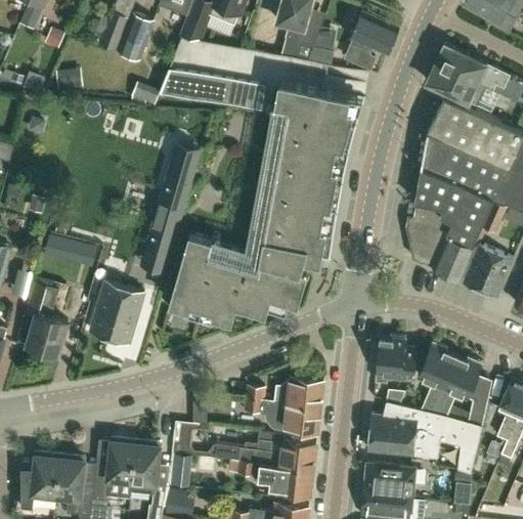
[(29,0),(28,4),(18,26),(33,32),(46,0),(29,0)]
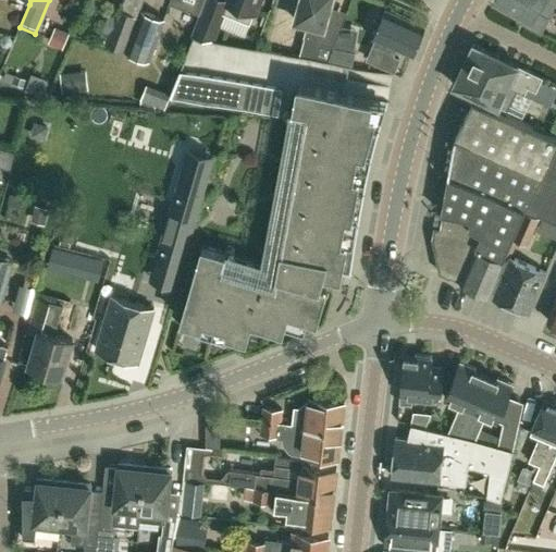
[(125,0),(119,14),(116,13),(104,48),(124,56),(144,0),(125,0)]
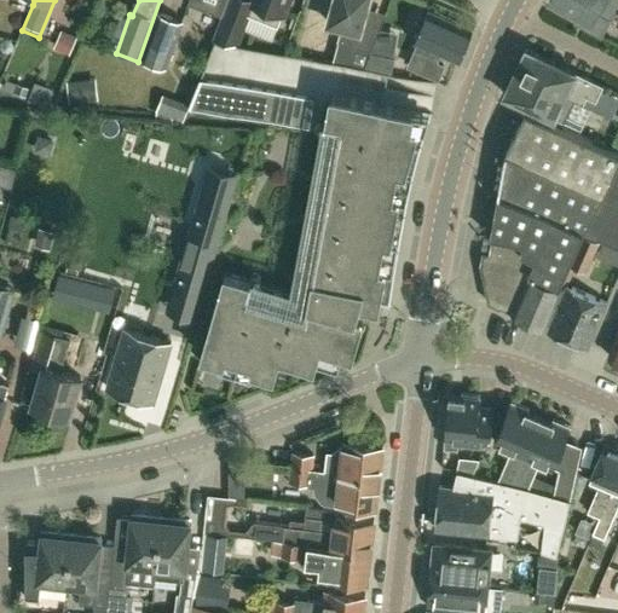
[(232,0),(231,0),(213,47),(234,51),(246,21),(277,32),(281,19),(282,19),(289,0),(250,0),(249,6),(232,0)]
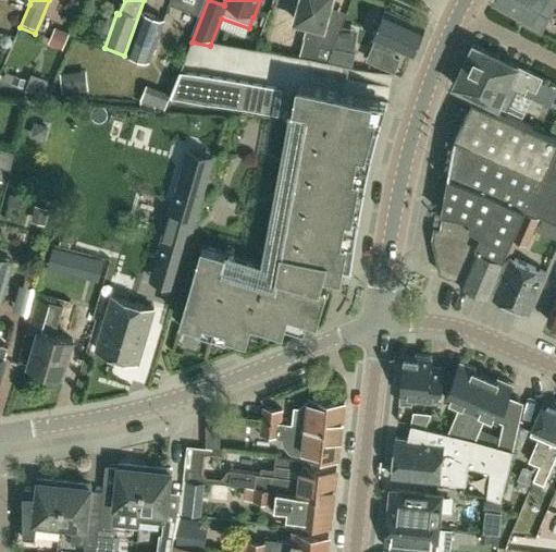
[(304,43),(333,51),(334,48),(343,25),(325,21),(331,0),(300,0),(294,24),(307,28),(304,43)]
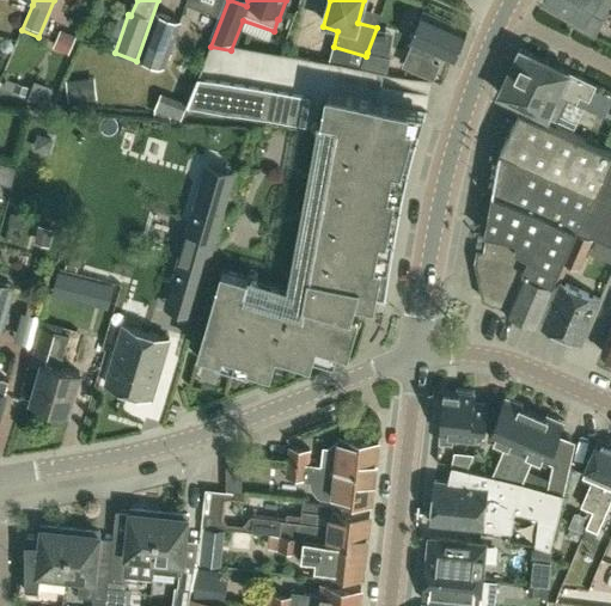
[(588,17),(597,0),(543,0),(542,4),(570,18),(566,26),(591,40),(600,24),(588,17)]
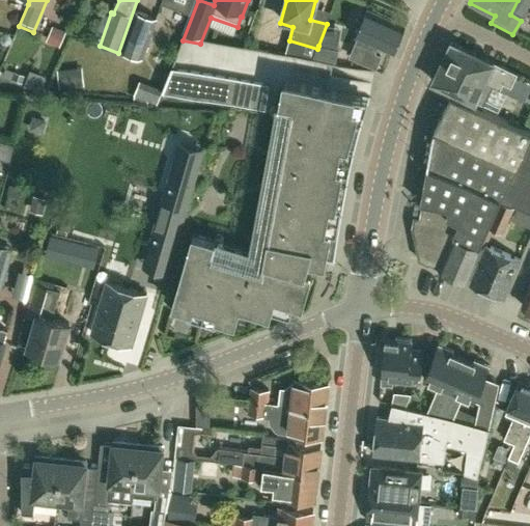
[(351,53),(349,59),(374,71),(379,59),(368,54),(371,47),(392,55),(403,28),(366,12),(355,39),(358,40),(353,54),(351,53)]
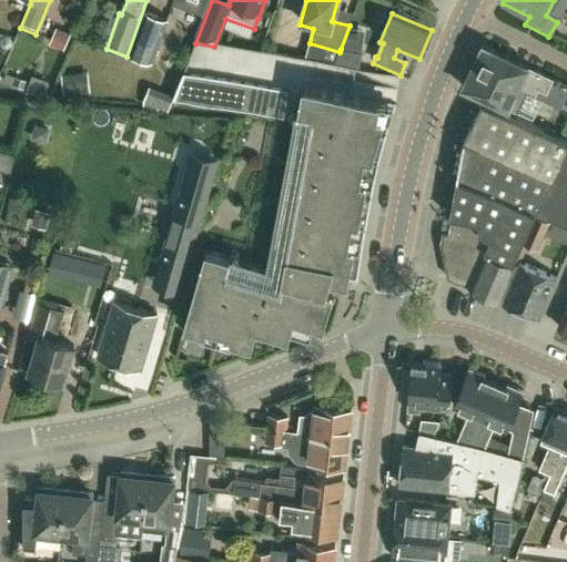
[(129,58),(151,65),(166,23),(143,16),(129,58)]
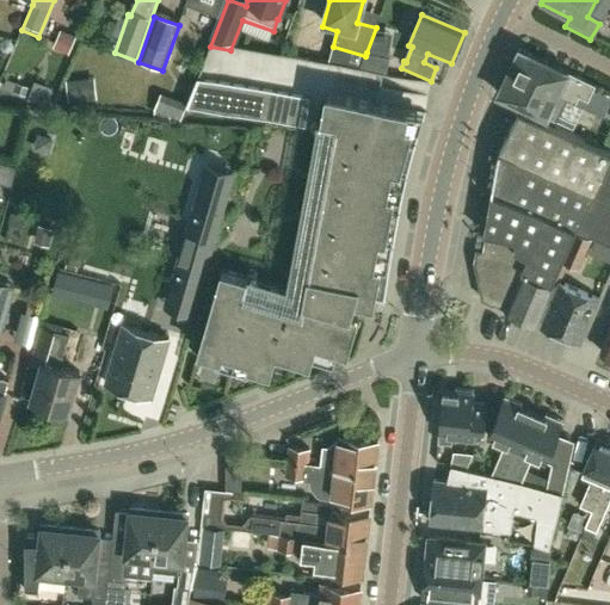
[(367,53),(365,56),(358,74),(381,78),(388,57),(367,53)]
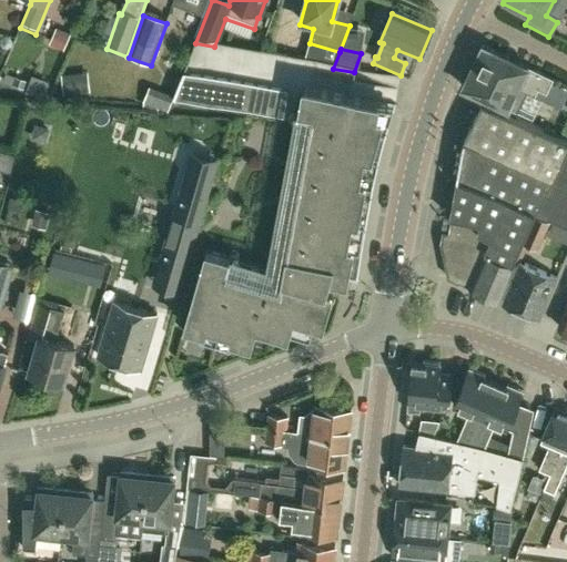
[(482,49),(472,70),(517,92),(534,100),(537,92),(546,96),(553,82),(482,49)]
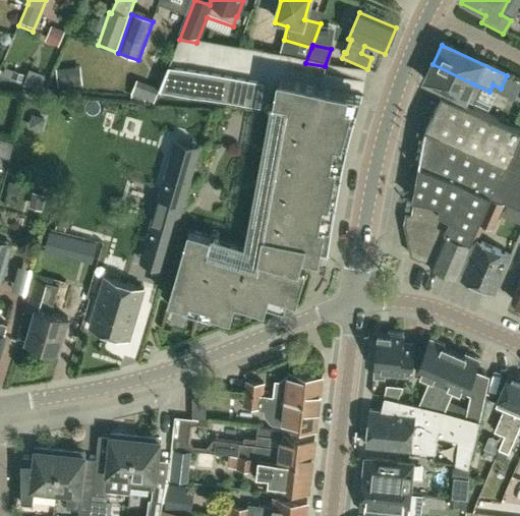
[(469,96),(474,84),(432,64),(423,83),(466,103),(466,104),(473,107),(477,99),(469,96)]
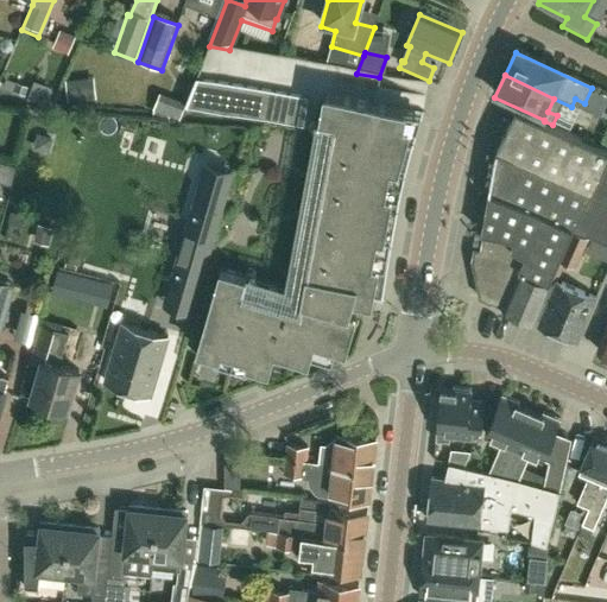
[(308,101),(196,81),(190,109),(303,130),(308,101)]
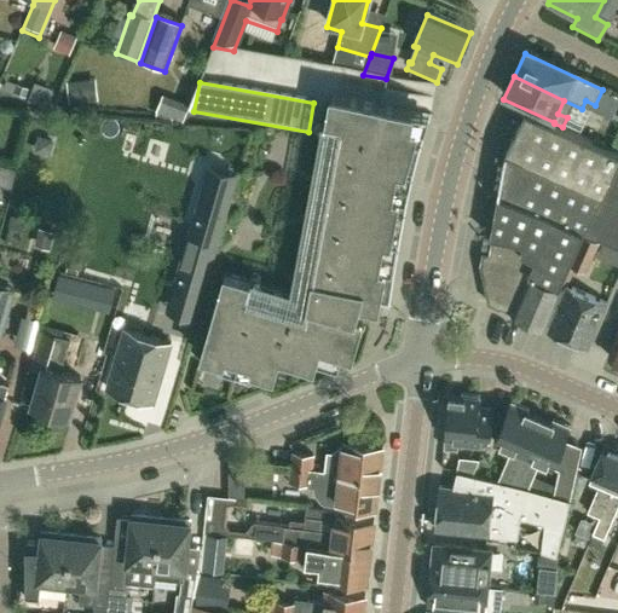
[(422,116),(330,98),(325,125),(339,128),(305,316),(246,299),(250,285),(224,278),(198,366),(270,387),(277,362),(312,371),(319,348),(352,358),(363,322),(356,321),(359,307),(379,311),(391,244),(399,202),(406,174),(421,117),(422,116)]
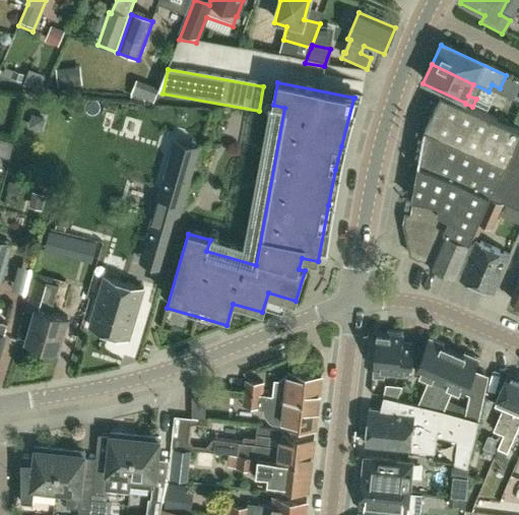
[(489,198),(490,198),(518,210),(518,130),(438,94),(423,130),(410,202),(412,203),(410,216),(404,215),(402,226),(409,258),(415,261),(416,260),(430,267),(429,268),(457,280),(471,247),(467,245),(489,198)]
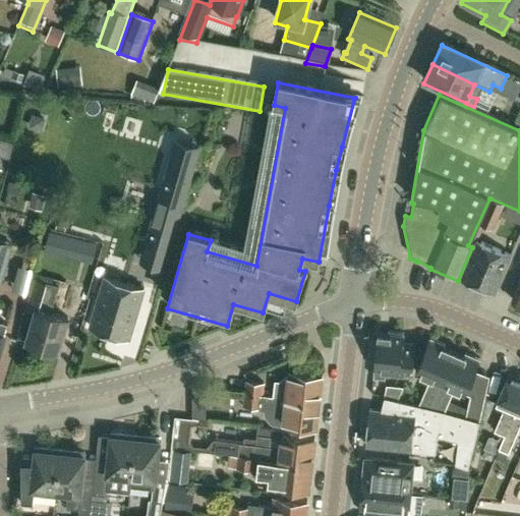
[(147,245),(140,266),(162,272),(168,252),(185,192),(193,163),(171,157),(163,186),(147,245)]
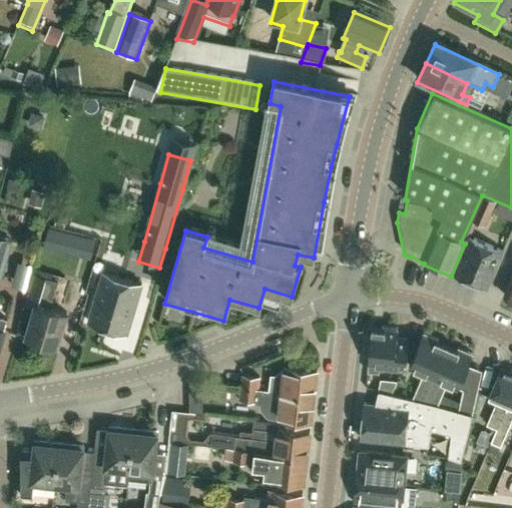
[(482,203),(472,226),(482,231),(493,208),(482,203)]
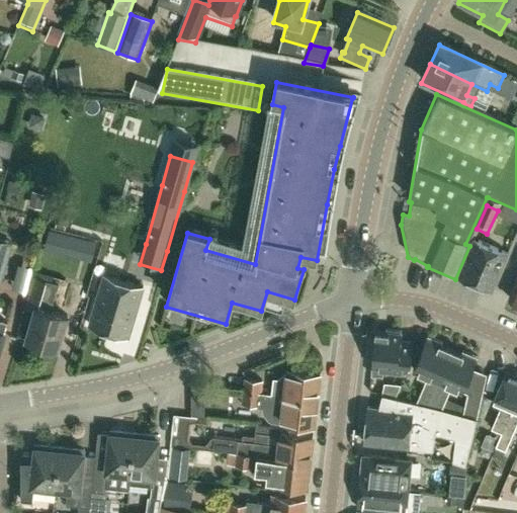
[(89,248),(89,231),(74,231),(74,248),(89,248)]
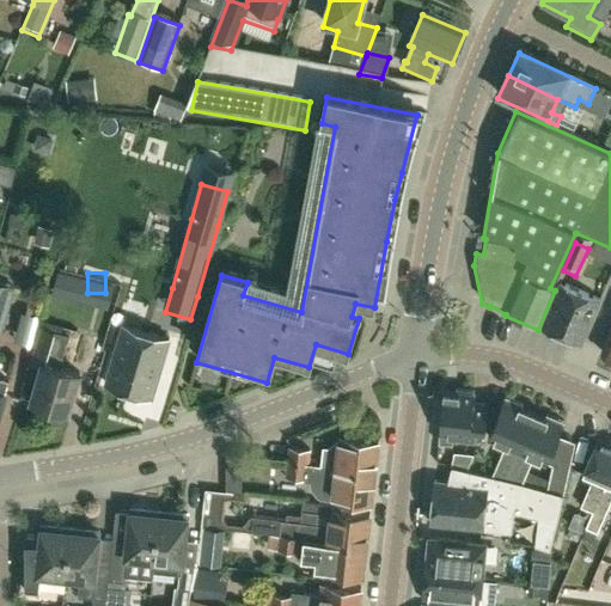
[(65,306),(69,287),(55,283),(50,303),(65,306)]
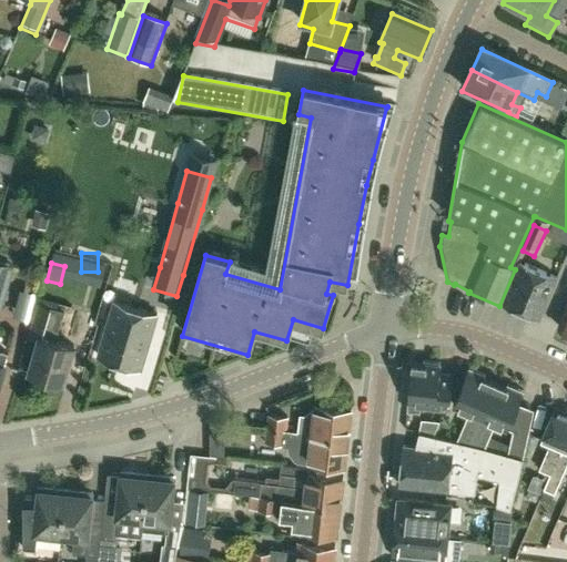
[(0,306),(10,269),(0,266),(0,306)]
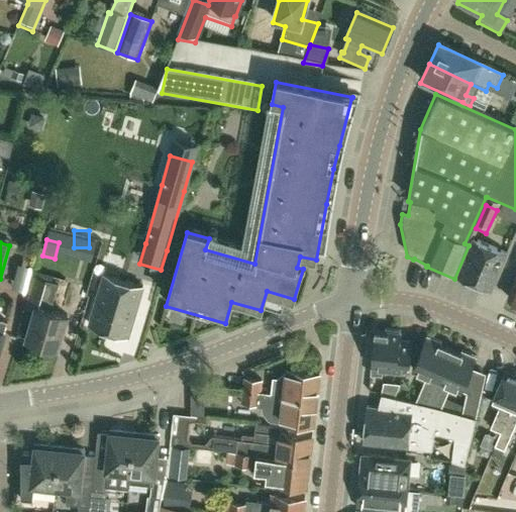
[(490,294),(506,257),(472,242),(455,280),(490,294)]
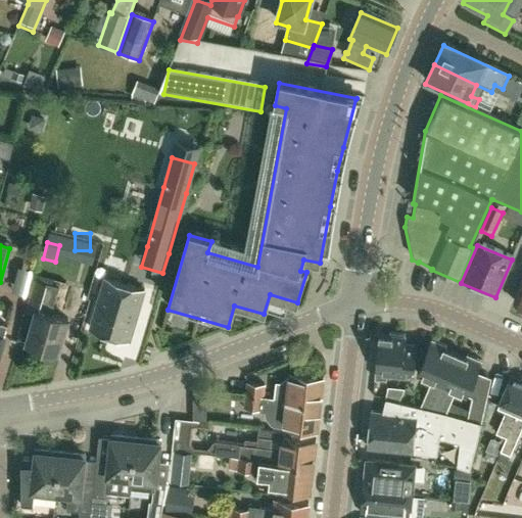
[(93,254),(78,251),(74,267),(88,271),(93,254)]
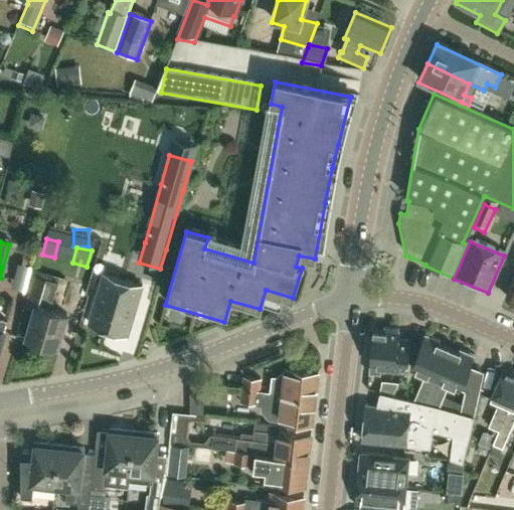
[(127,338),(142,289),(103,277),(88,327),(127,338)]
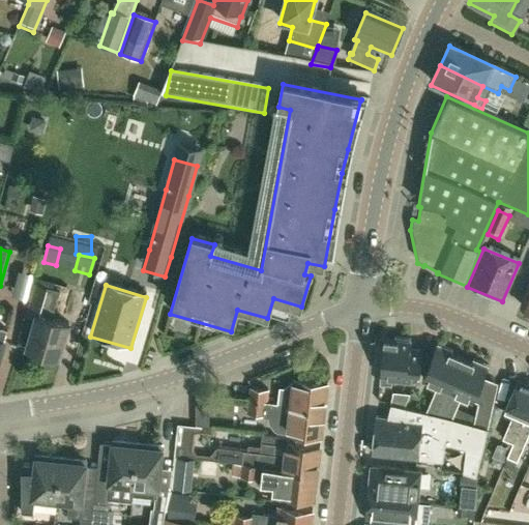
[(528,285),(519,308),(528,312),(528,285)]
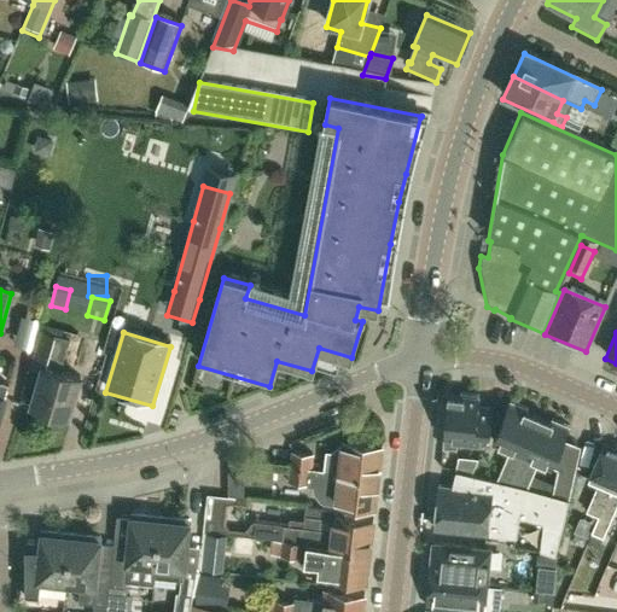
[(29,372),(41,376),(31,409),(51,415),(48,425),(63,430),(65,420),(69,420),(80,382),(60,376),(70,343),(40,334),(29,372)]
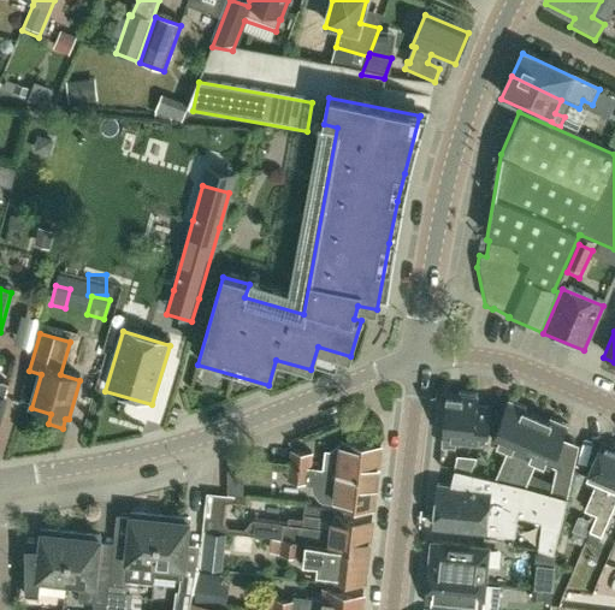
[(483,433),(490,413),(477,402),(477,398),(457,397),(457,401),(445,400),(441,451),(455,452),(455,446),(482,450),(483,433)]
